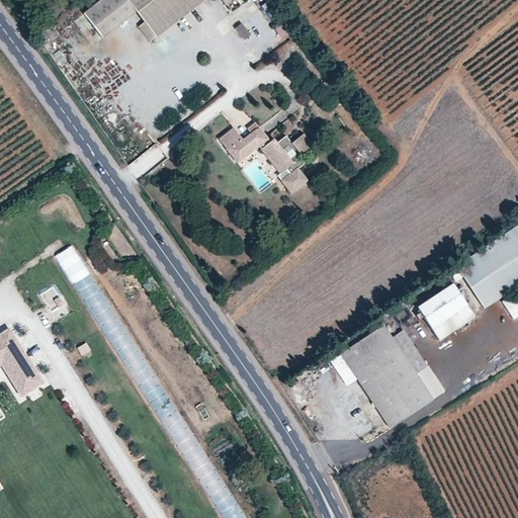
[(221,0),(81,0),(69,10),(90,36),(124,10),(147,36),(192,0),(218,0),(220,2),(221,0)]
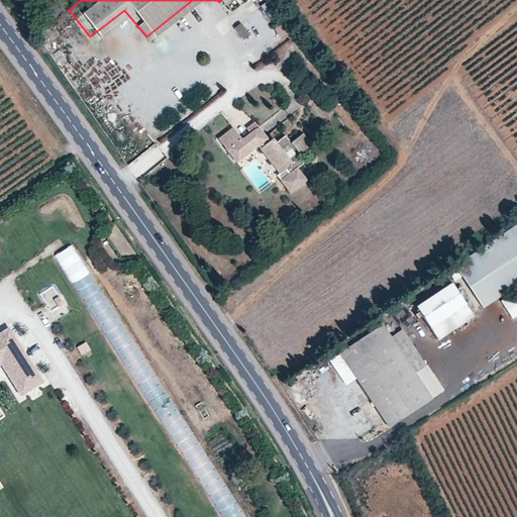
[(279,18),(271,25),(281,36),(289,30),(279,18)]
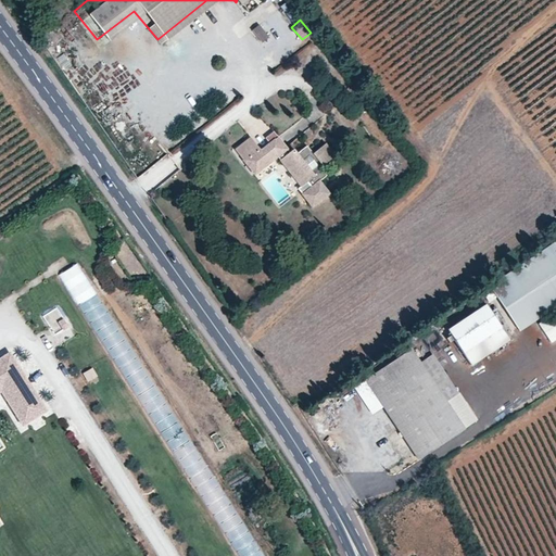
[(264,34),(253,21),(244,26),(255,40),(264,34)]
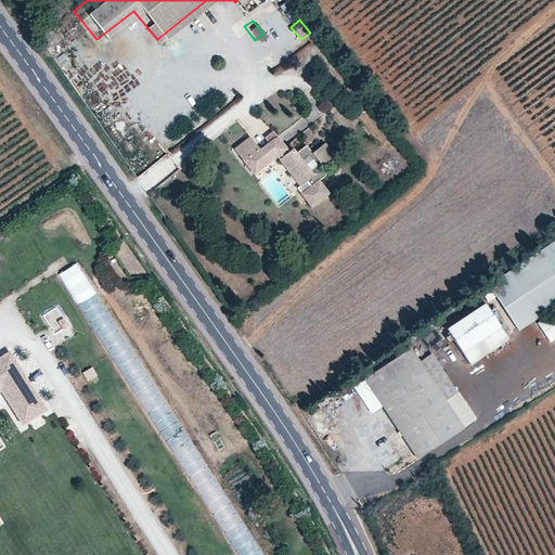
[(288,140),(309,124),(304,117),(283,133),(288,140)]
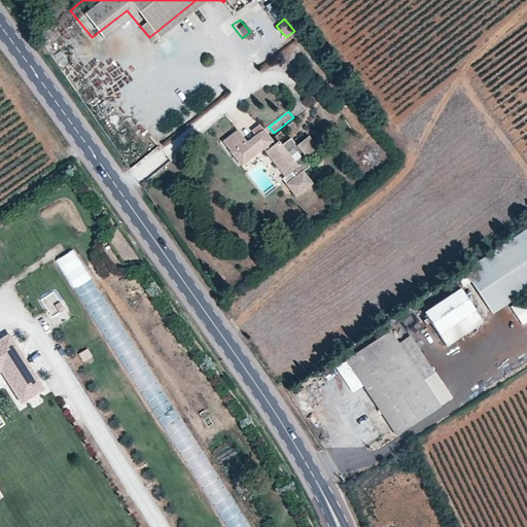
[(237,128),(222,140),(242,164),(273,138),(261,124),(245,138),(237,128)]
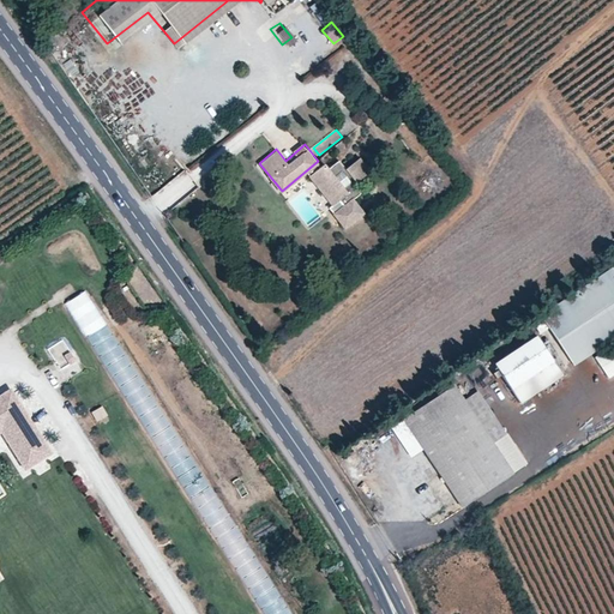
[(359,156),(344,168),(356,182),(371,170),(359,156)]
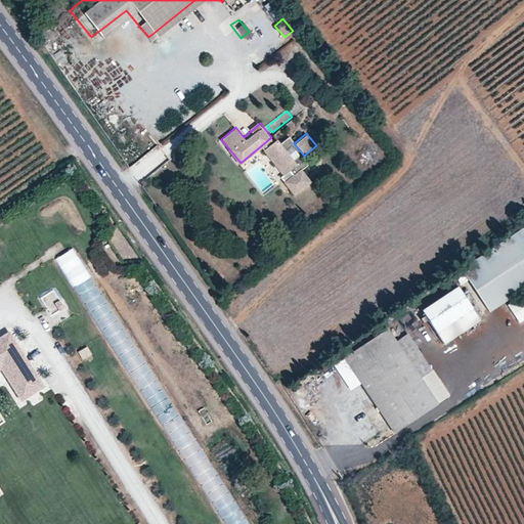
[(275,138),(262,149),(281,174),(296,163),(275,138)]
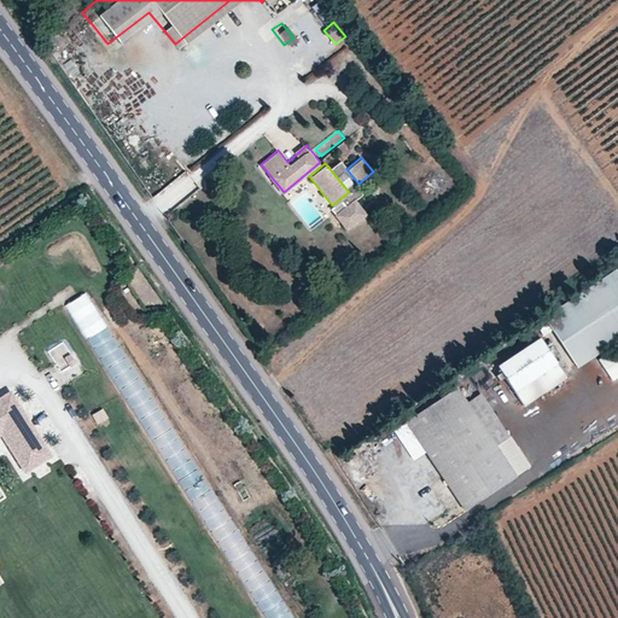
[(184,173),(178,178),(187,190),(193,185),(184,173)]
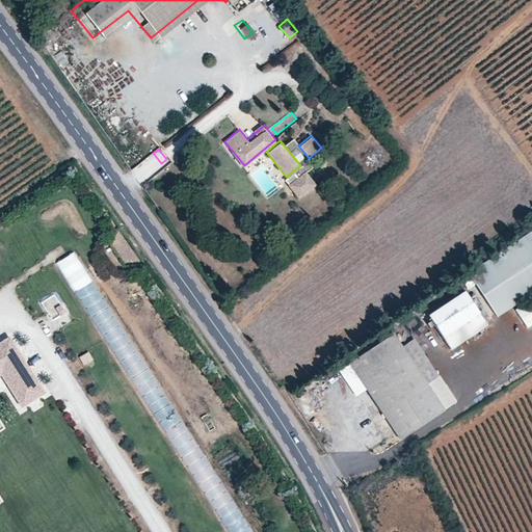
[(303,170),(287,184),(299,200),(316,185),(303,170)]
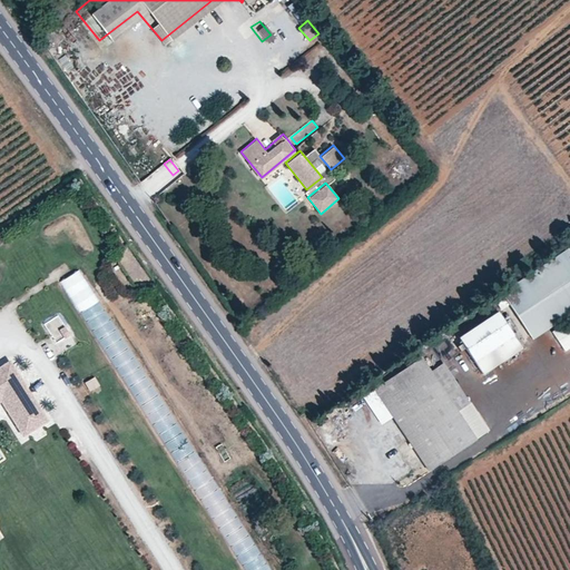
[(569,256),(568,253),(501,296),(530,341),(569,313),(569,256)]
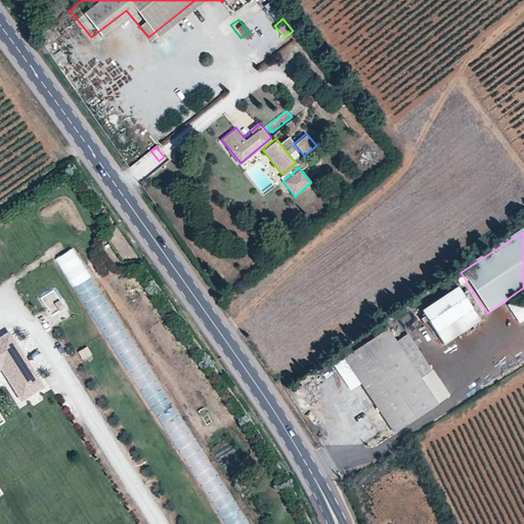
[(225,523),(244,523),(78,244),(56,256),(139,395),(154,387),(167,409),(158,416),(167,431),(177,425),(187,442),(189,441),(201,460),(191,466),(225,523)]
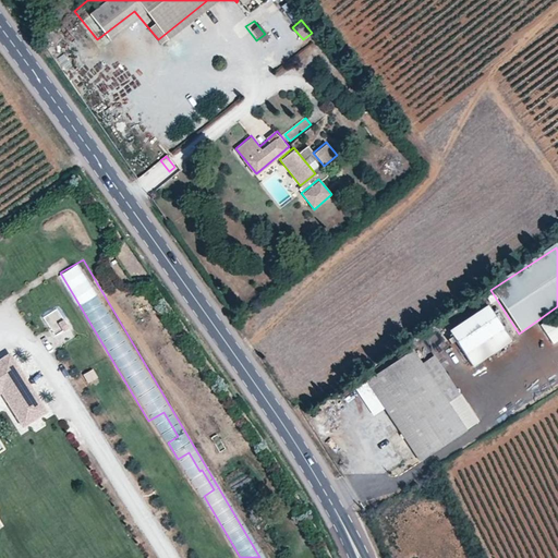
[(58,335),(61,342),(71,338),(59,308),(44,315),(53,337),(58,335)]
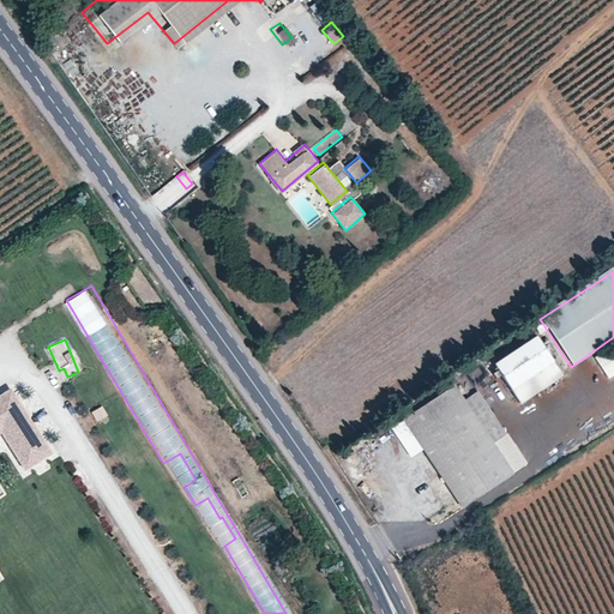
[(560,377),(537,341),(494,368),(517,404),(560,377)]
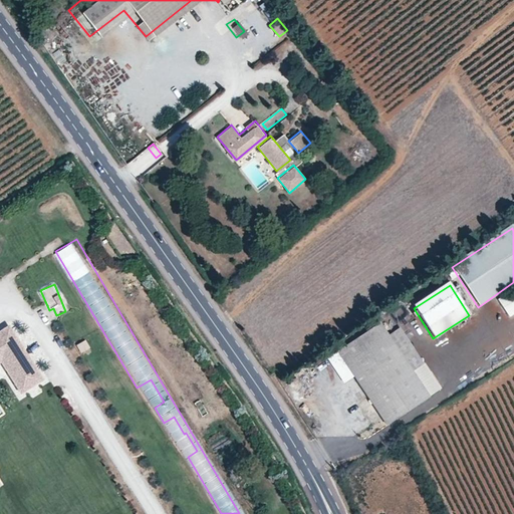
[(508,315),(513,311),(513,285),(496,297),(508,315)]
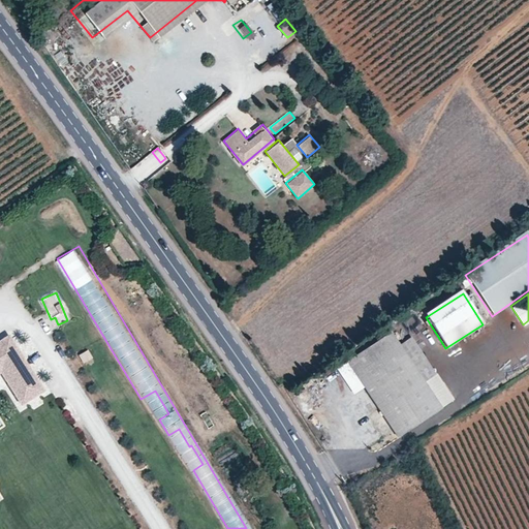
[(347,362),(398,438),(453,402),(410,338),(399,345),(391,333),(347,362)]
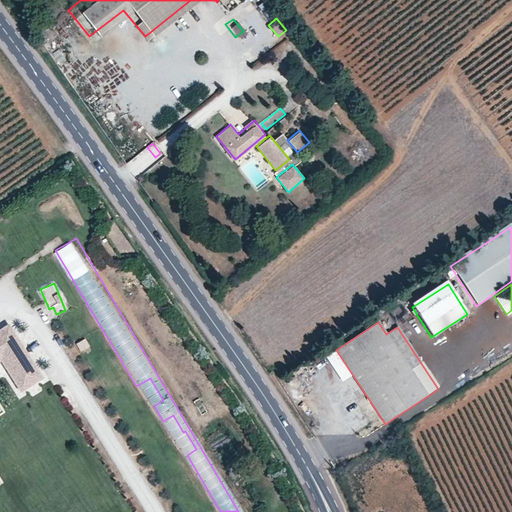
[(0,361),(19,391),(41,377),(8,324),(0,328),(0,361)]
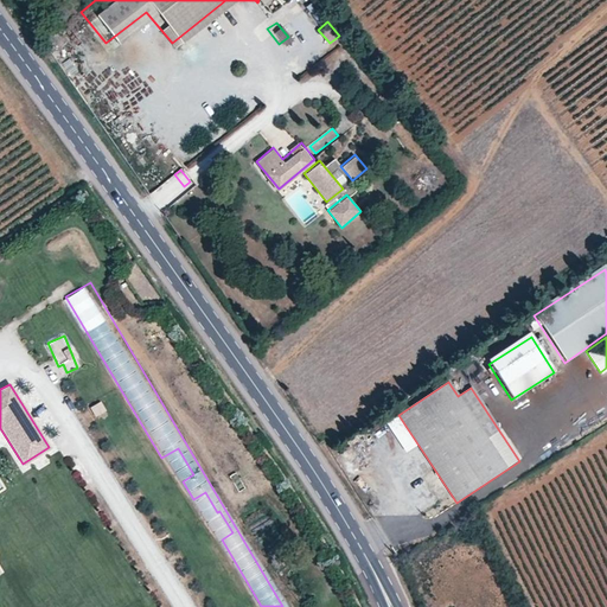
[(101,401),(89,407),(95,416),(106,410),(101,401)]
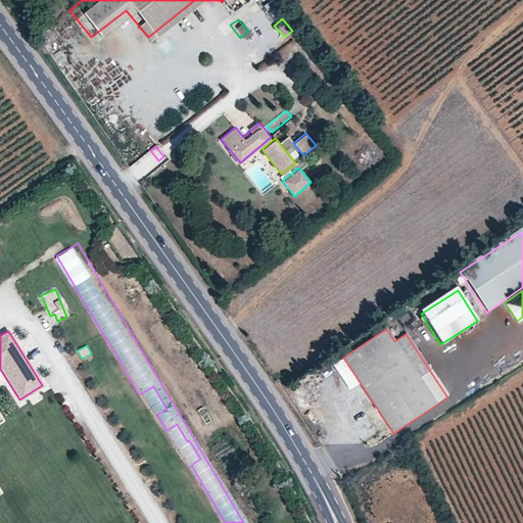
[(202,401),(197,406),(205,418),(210,414),(202,401)]
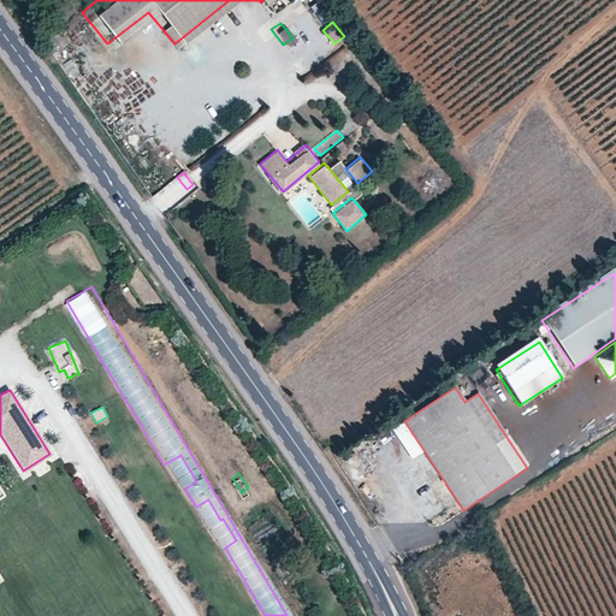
All buildings are outlined.
